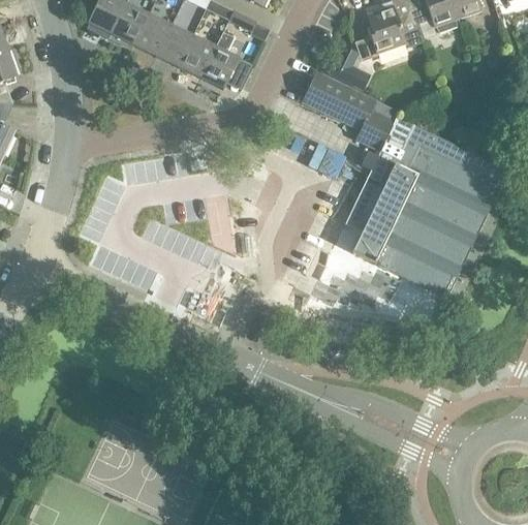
[(89,26),(101,32),(103,29),(112,33),(126,2),(122,0),(98,0),(88,22),(90,23),(89,26)]
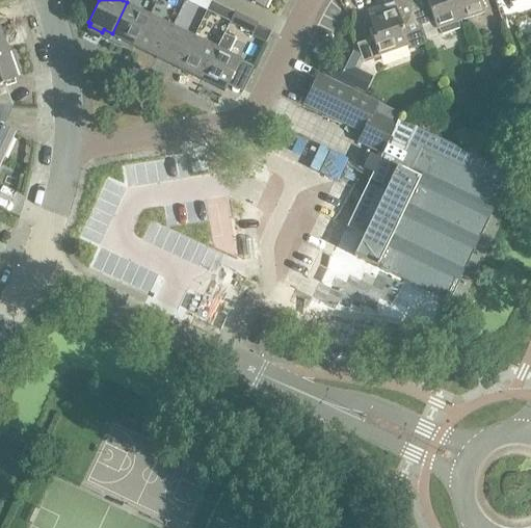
[(128,0),(127,2),(112,33),(112,36),(125,43),(127,41),(134,44),(150,12),(136,6),(139,0),(128,0)]
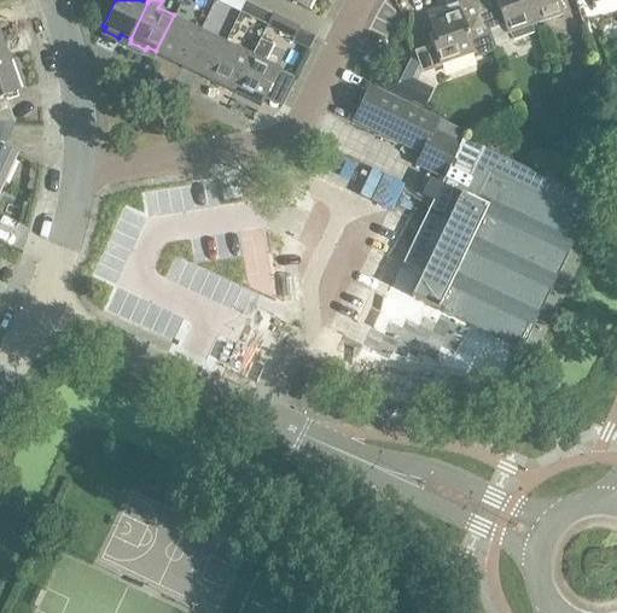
[(240,9),(267,21),(272,10),(251,0),(245,0),(240,9)]
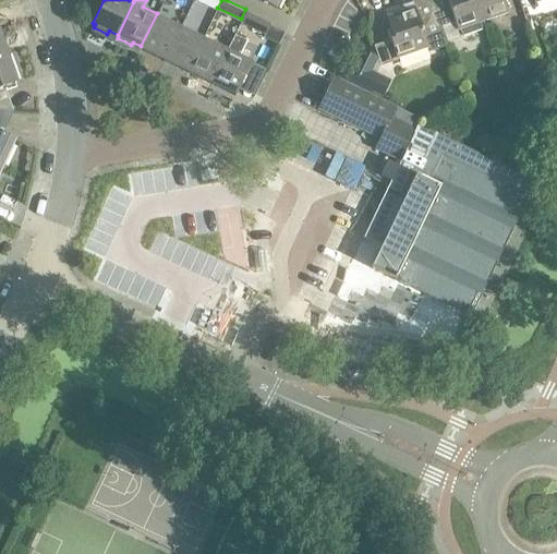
[(447,44),(440,24),(432,0),(413,0),(414,4),(387,13),(395,35),(390,36),(397,56),(428,45),(431,49),(447,44)]
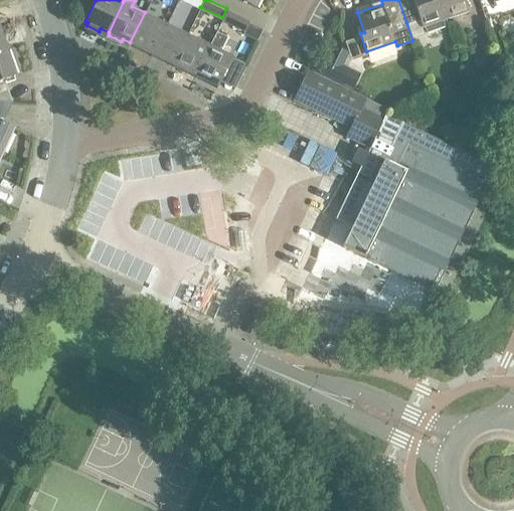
[(398,0),(406,22),(419,18),(422,25),(426,31),(448,24),(446,17),(440,0),(398,0)]
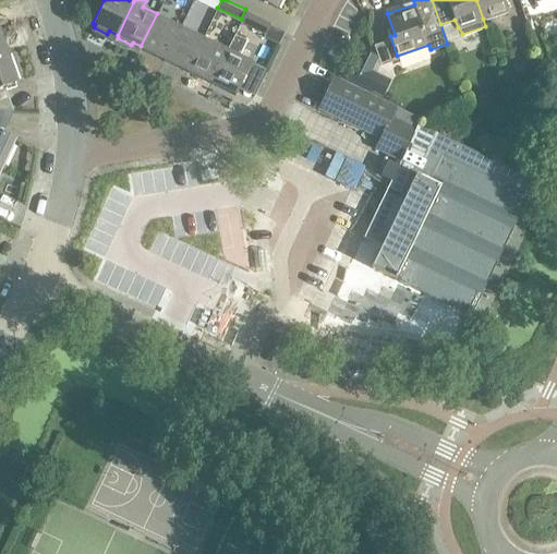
[(476,0),(483,19),(509,10),(506,0),(476,0)]
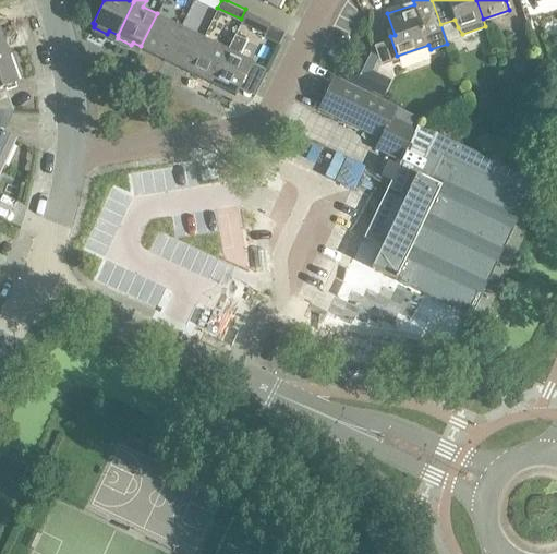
[(245,9),(241,19),(266,32),(270,22),(245,9)]
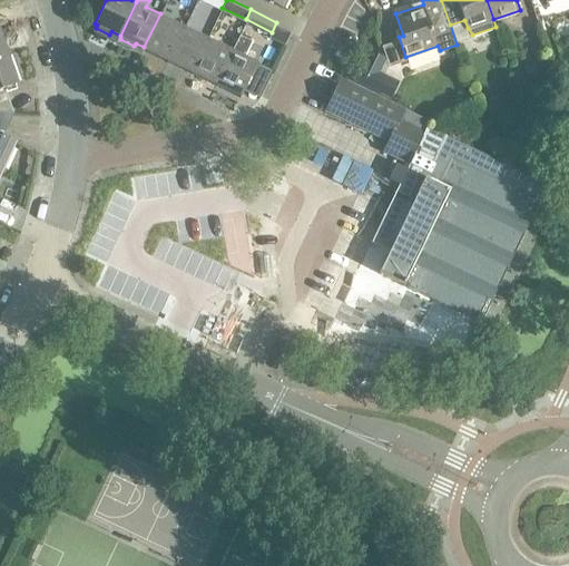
[(144,47),(168,59),(185,26),(160,13),(144,47)]
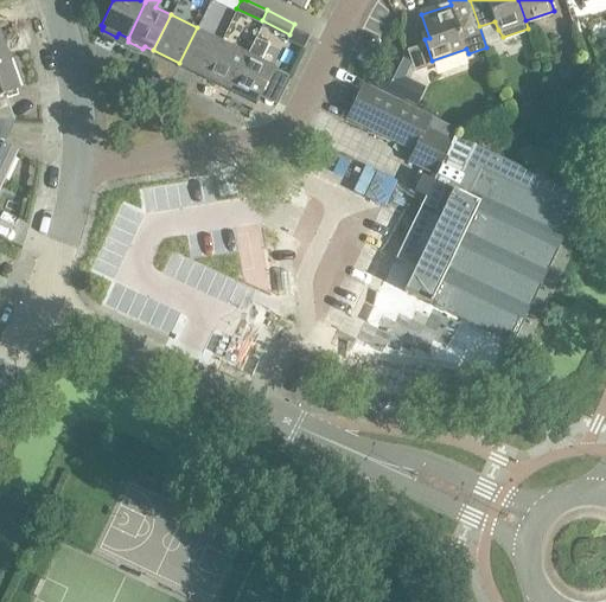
[(179,63),(205,75),(223,39),(197,27),(179,63)]
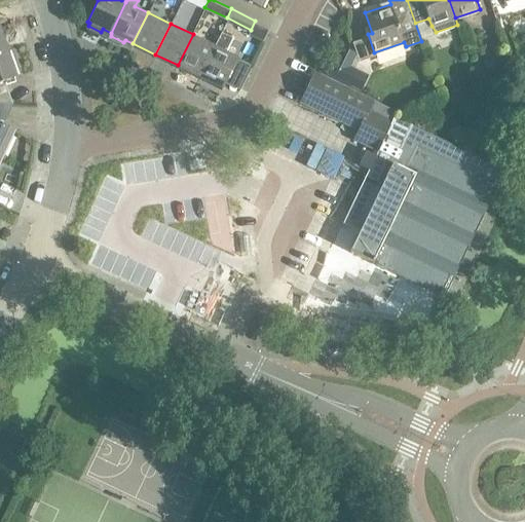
[(215,45),(200,76),(223,87),(238,56),(227,50),(233,37),(222,31),(215,45)]
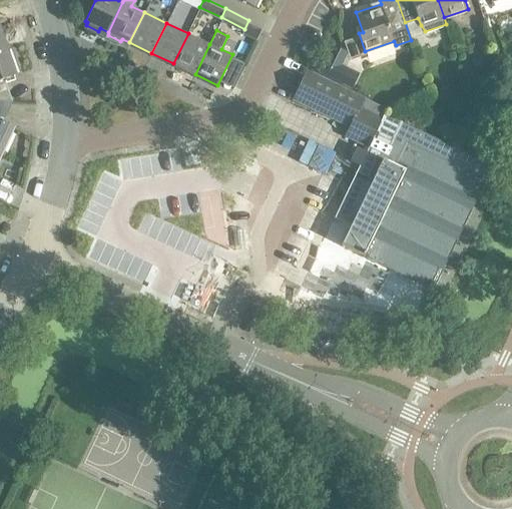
[(173,63),(195,74),(209,44),(188,33),(173,63)]
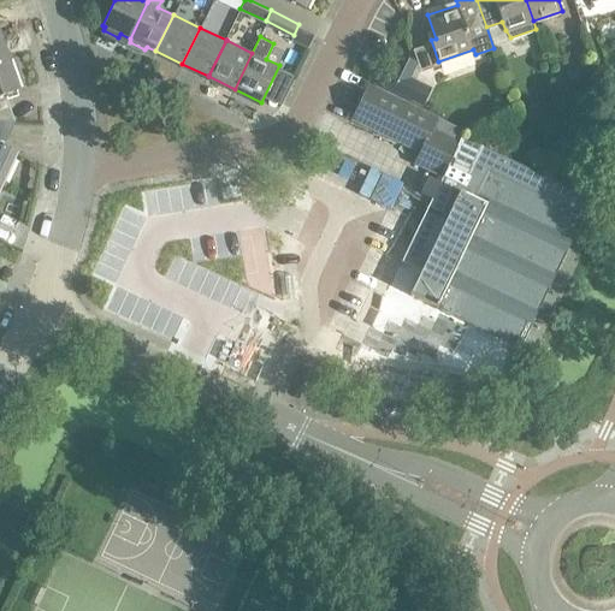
[(402,92),(417,60),(402,53),(386,83),(402,92)]
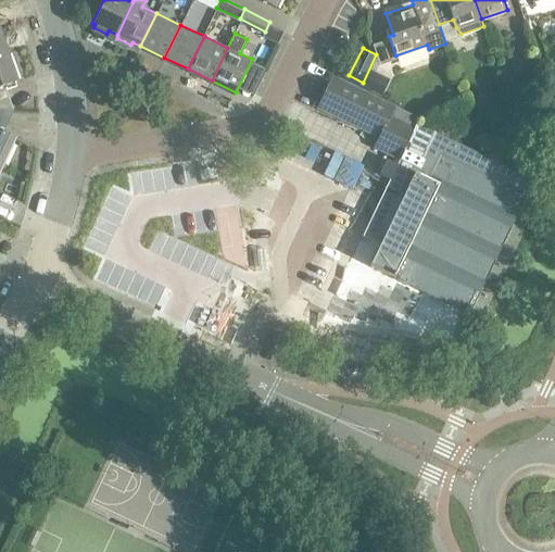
[(0,86),(17,79),(8,51),(0,53),(0,86)]
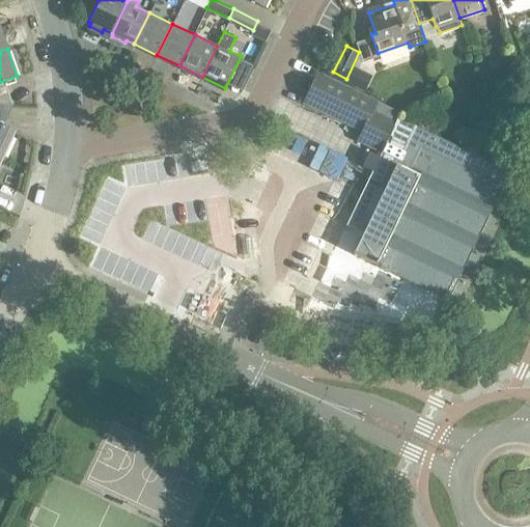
[(317,72),(304,101),(310,104),(363,129),(358,138),(350,156),(374,167),(383,149),(398,116),(400,111),(317,72)]
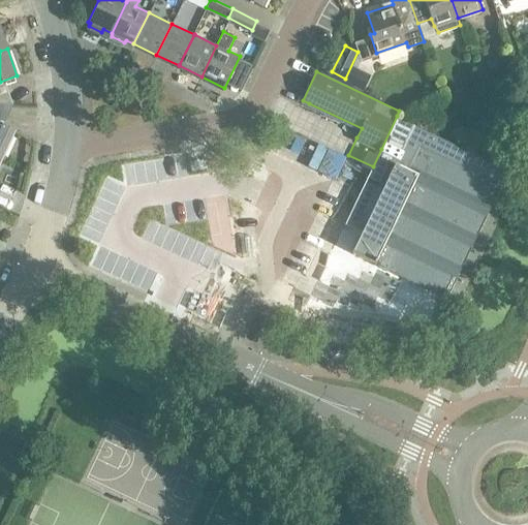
[(0,155),(3,157),(14,131),(0,124),(0,119),(1,117),(5,117),(6,101),(0,100),(0,155)]
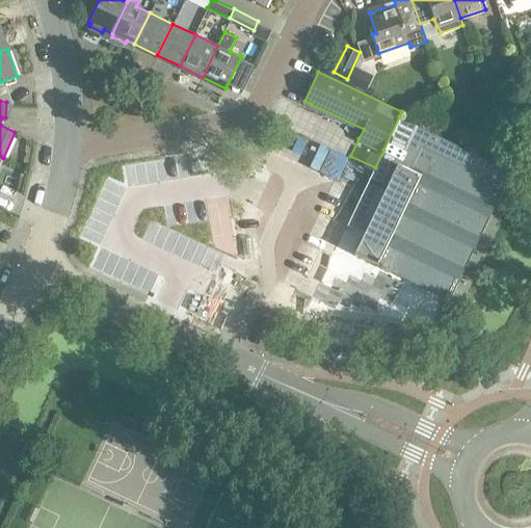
[(416,105),(412,103),(406,105),(404,110),(413,114),(416,105)]
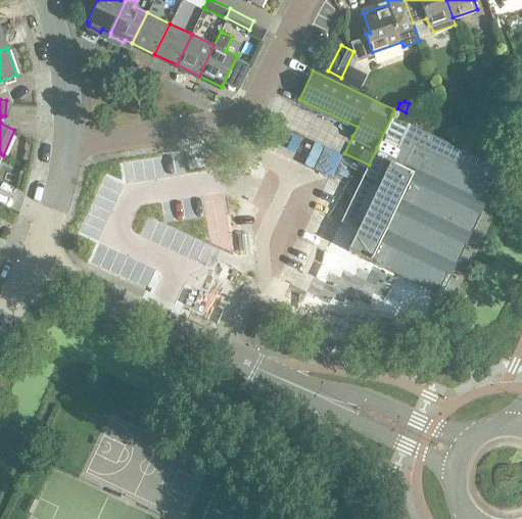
[(491,115),(493,121),(503,118),(501,111),(491,115)]
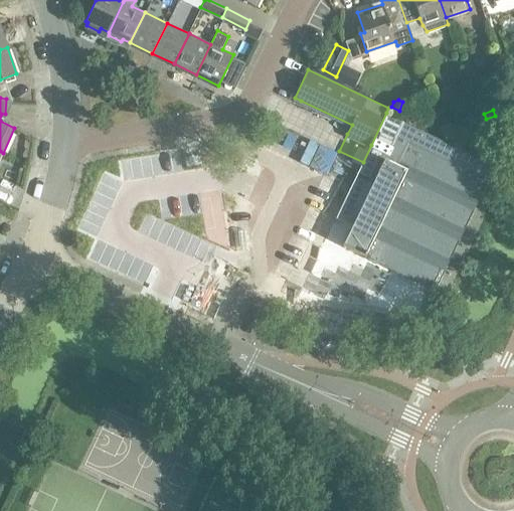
[(303,285),(299,294),(347,301),(423,311),(434,290),(435,290),(435,289),(461,235),(488,179),(495,165),(449,143),(403,121),(390,114),(386,113),(371,145),(363,162),(361,164),(360,164),(353,180),(303,285)]
